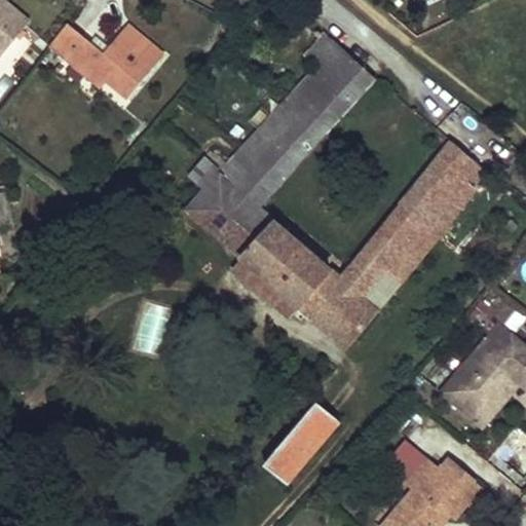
[(0,0),(0,58),(0,59),(30,23),(1,0),(0,0)]
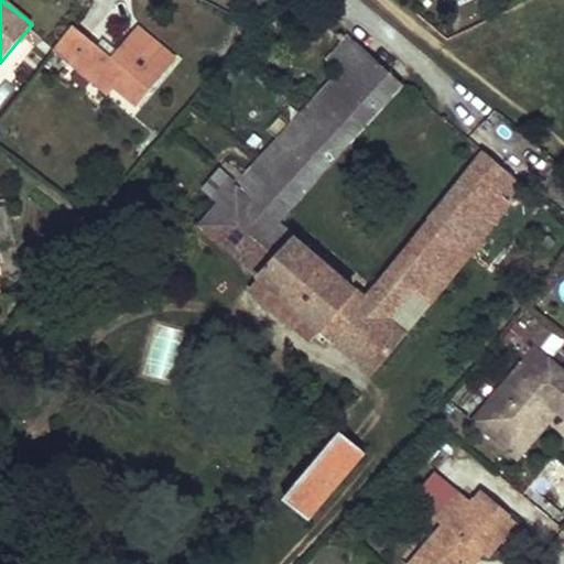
[(138,106),(176,58),(137,26),(117,52),(112,57),(98,46),(74,25),(54,50),(71,63),(76,55),(116,87),(138,106)]
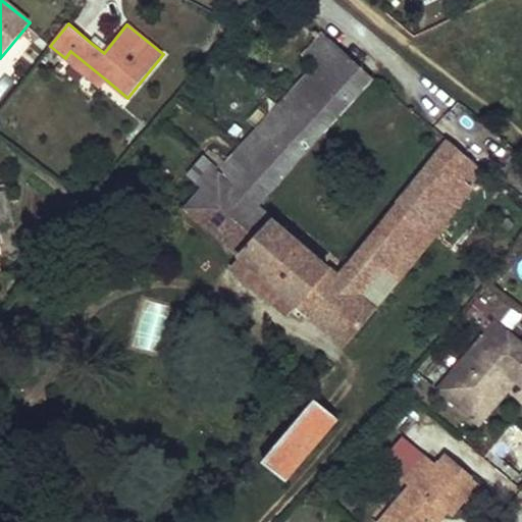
[(337,47),(322,33),(302,55),(317,68),(337,47)]
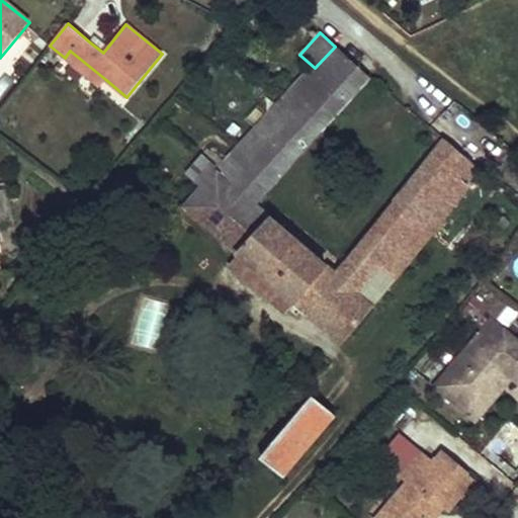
[(103,53),(107,48),(95,37),(90,42),(103,53)]
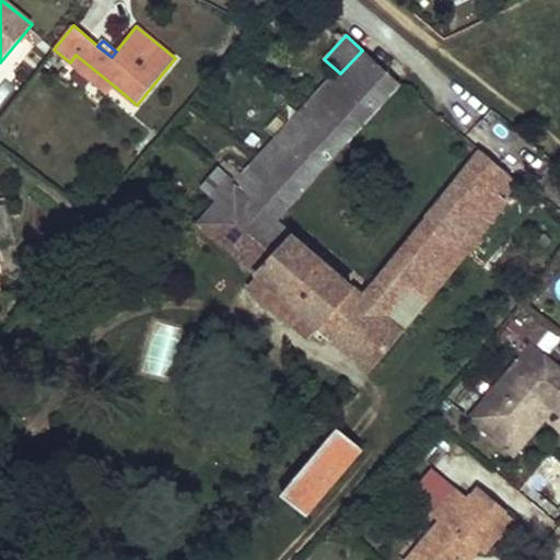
[(399,83),(362,50),(340,73),(244,178),(223,161),(201,186),(219,205),(201,224),(259,275),(321,327),(371,370),(404,330),(386,316),(396,304),(412,318),(523,185),(481,150),(363,301),(275,223),(399,83)]
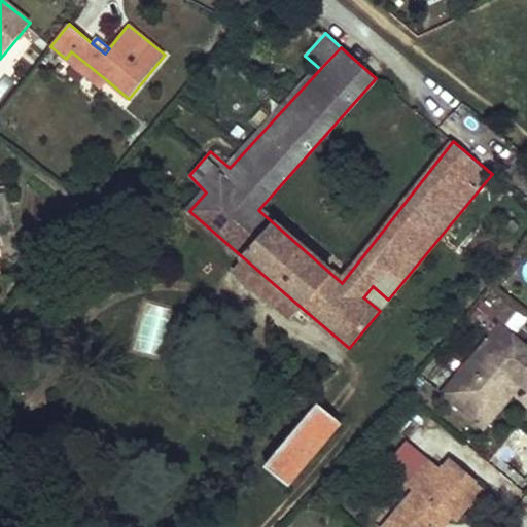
[(71,51),(66,59),(102,89),(108,81),(71,51)]
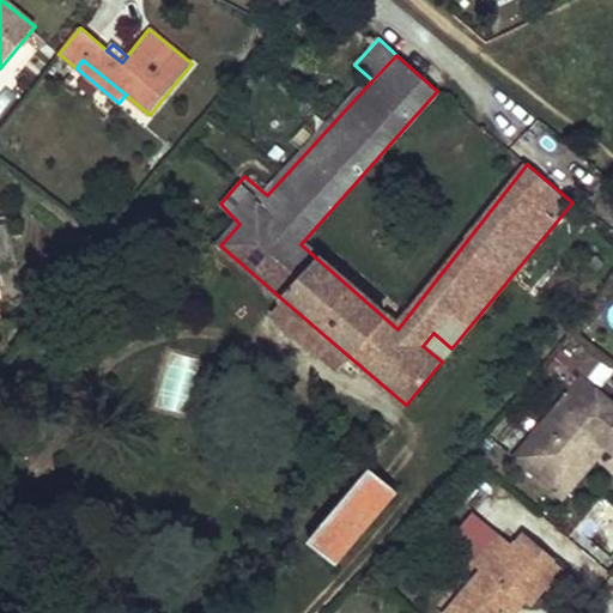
[(351,358),(284,301),(273,311),(339,371),(351,358)]
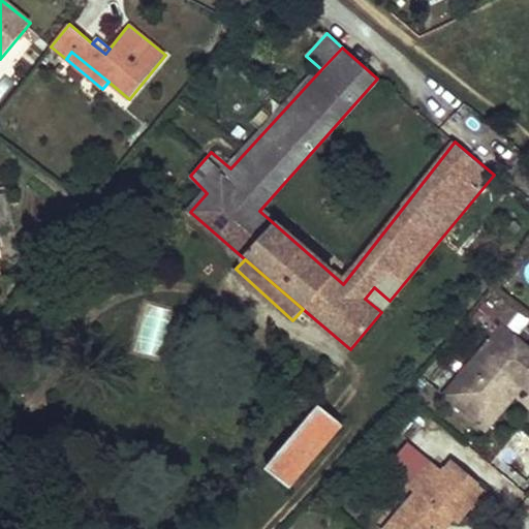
[(497,321),(490,330),(502,340),(509,332),(497,321)]
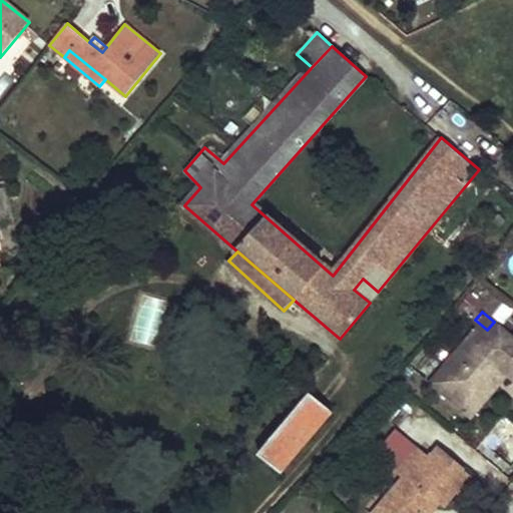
[(475,320),(425,379),(457,405),(481,377),(484,380),(491,372),(498,378),(503,372),(510,377),(512,373),(512,337),(494,322),(487,330),(475,320)]
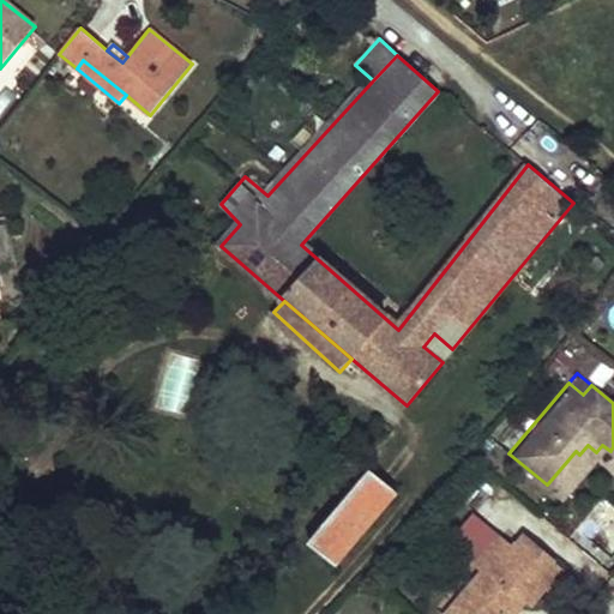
[(576,451),(547,485),(559,497),(596,452),(588,445),(579,455),(576,451)]
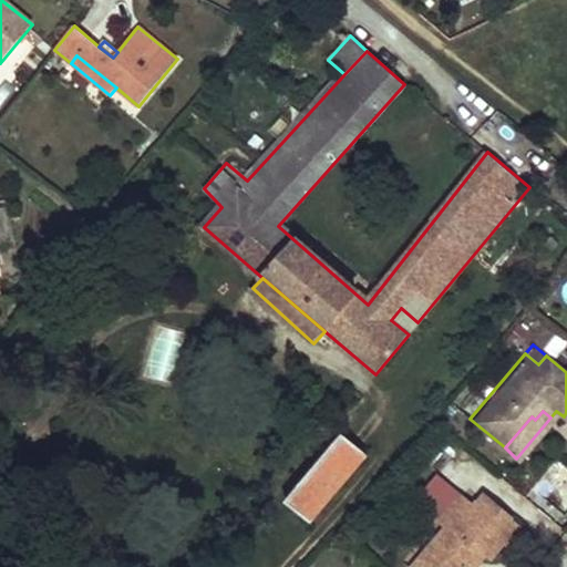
[(368,455),(342,434),(286,502),(311,523),(368,455)]
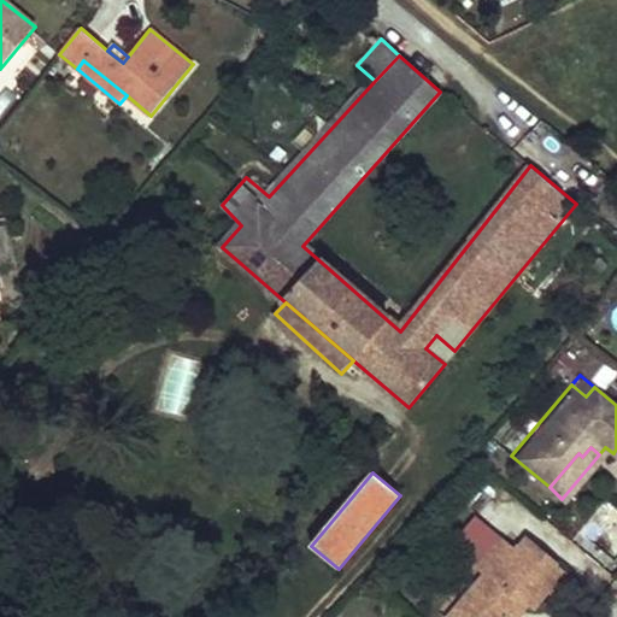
[(616,512),(589,535),(611,564),(616,559),(616,512)]
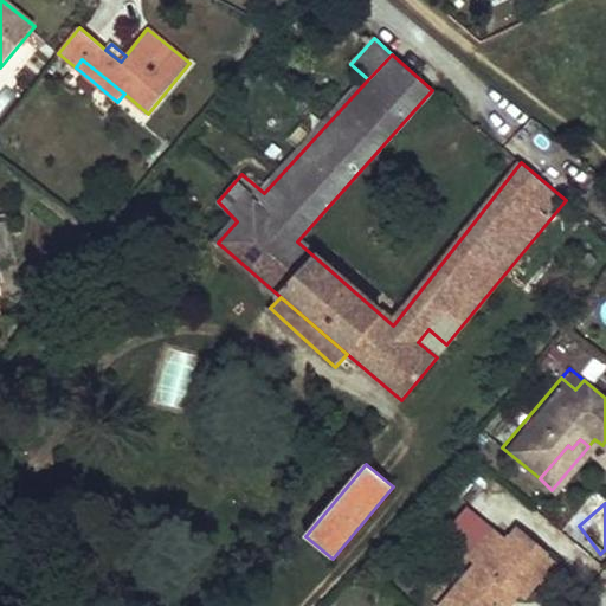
[(475,556),(446,591),(457,600),(458,605),(498,605),(498,598),(511,582),(517,587),(523,593),(537,577),(545,581),(558,565),(543,552),(546,548),(514,522),(504,535),(488,521),(464,548),(475,556)]
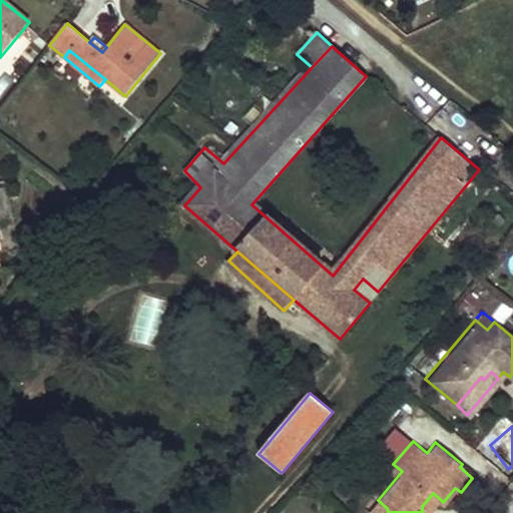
[(433,493),(422,506),(422,512),(424,512),(438,497),(433,493)]
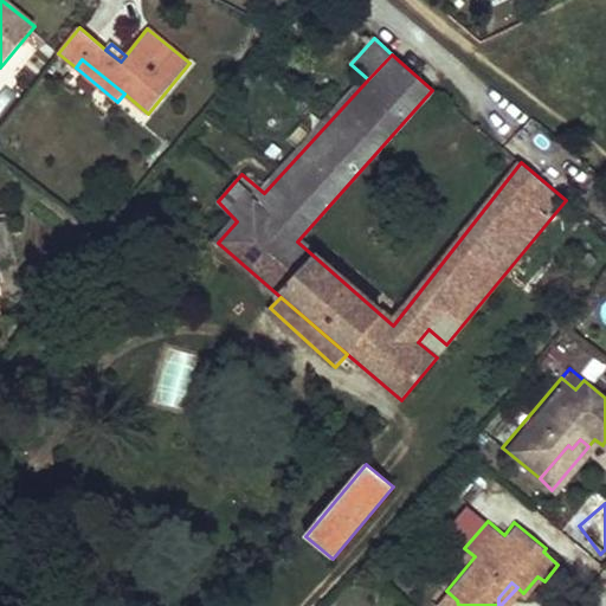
[(458,605),(457,600),(446,591),(436,603),(438,605),(458,605)]
